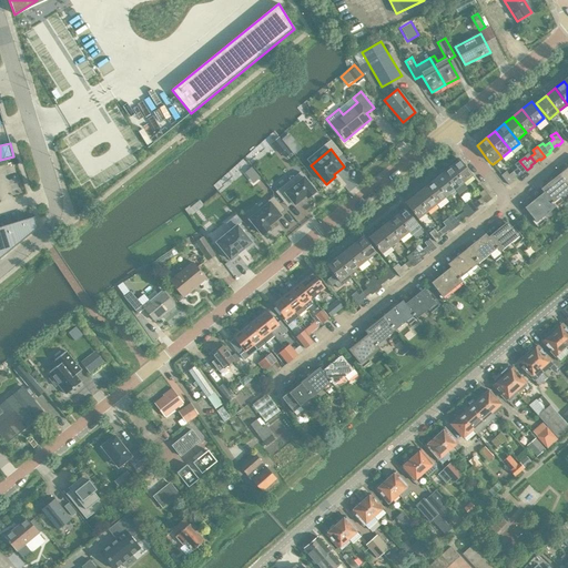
[(459,159),(450,166),(464,183),(473,175),(459,159)]
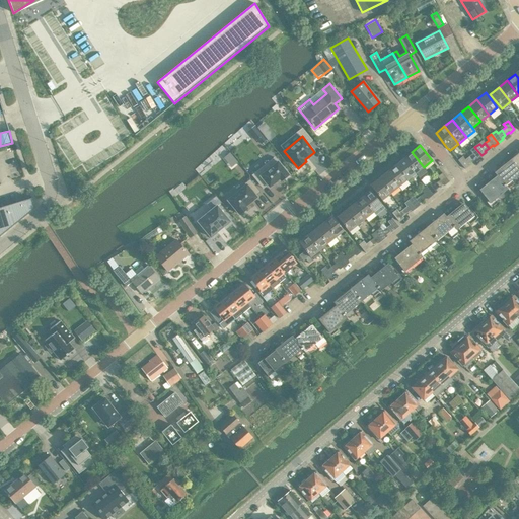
[(468,156),(472,161),(476,158),(477,159),(482,155),(474,147),(470,151),(472,153),(470,155),(468,156)]
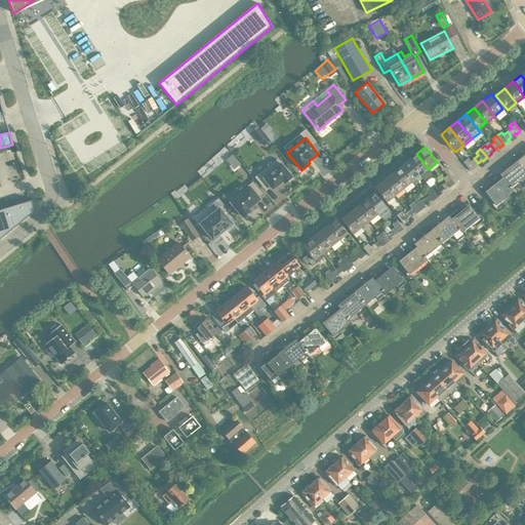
[(416,154),(407,161),(419,175),(429,169),(416,154)]
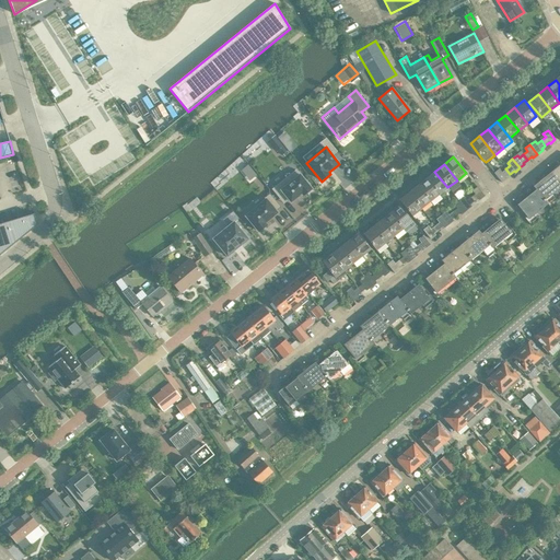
[(510,174),(505,168),(501,173),(499,170),(493,173),(501,183),(506,178),(505,177),(510,174)]
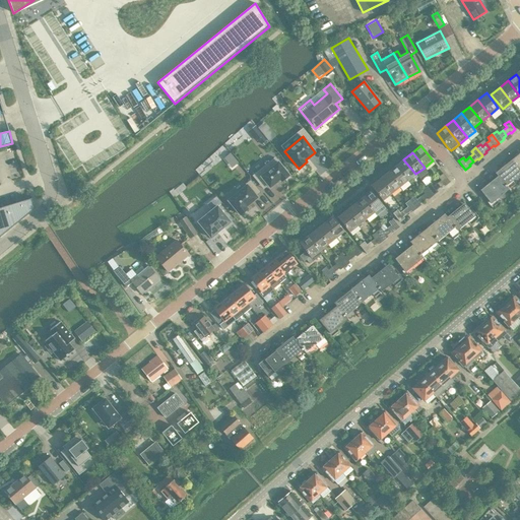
[(495,173),(498,176),(508,189),(515,184),(513,181),(519,175),(519,168),(513,158),(495,173)]
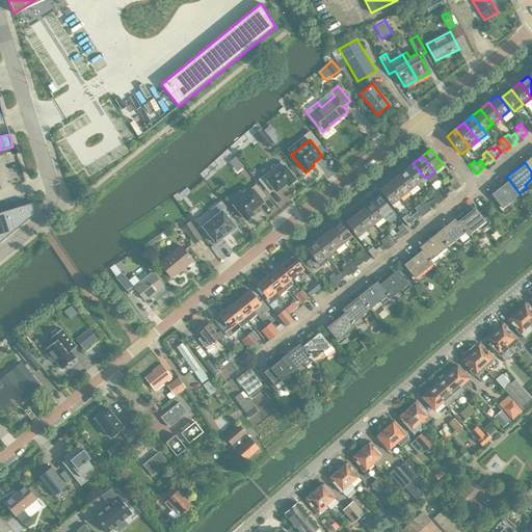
[(413,163),(404,169),(417,185),(425,178),(413,163)]
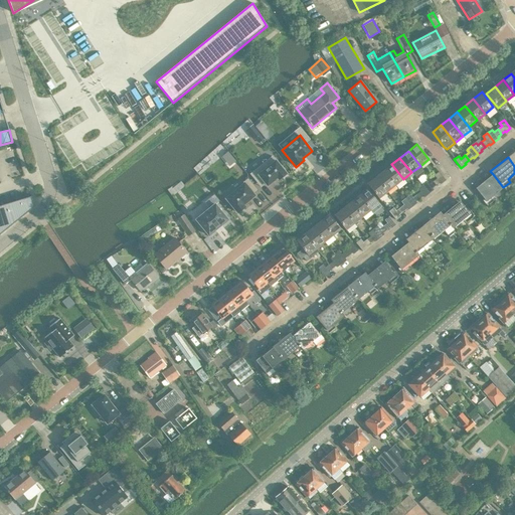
[(276,160),(258,175),(268,187),(277,179),(279,180),(287,174),(276,160)]
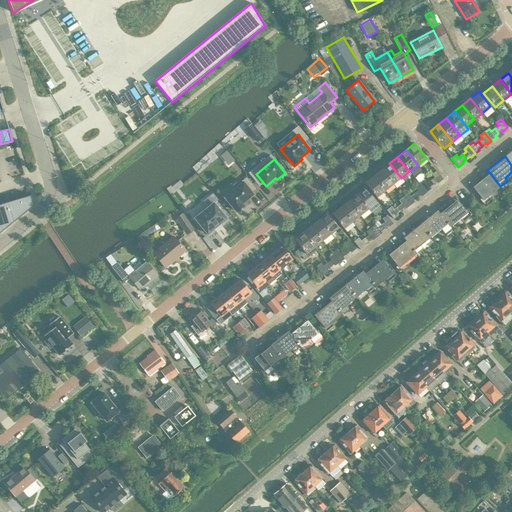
[(393,184),(401,178),(389,163),(381,170),(393,184)]
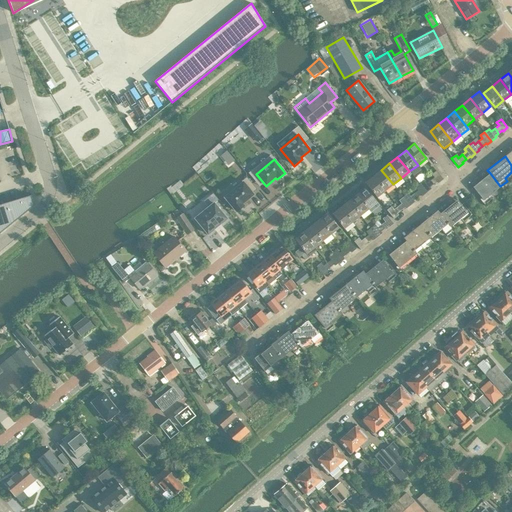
[(385,191),(393,184),(381,170),(373,176),(385,191)]
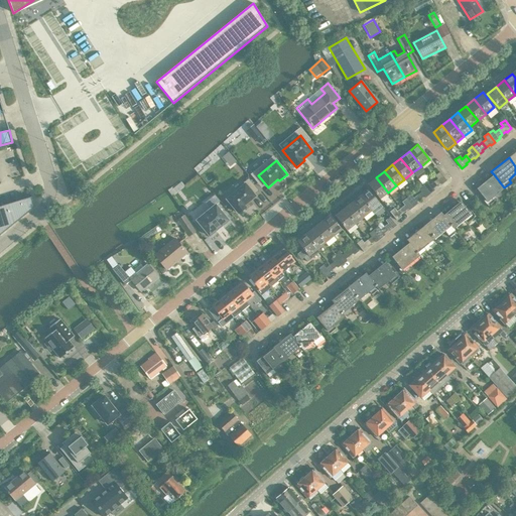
[(437,178),(433,182),(437,185),(440,182),(441,184),(446,180),(439,172),(435,175),(437,178)]
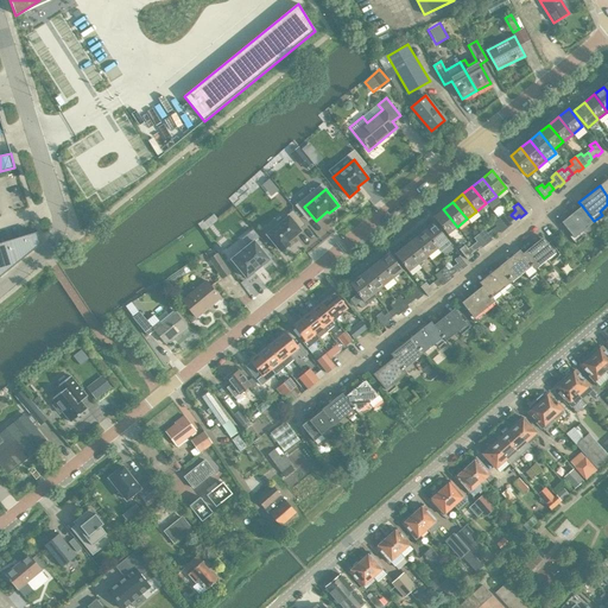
[(594,221),(582,206),(562,222),(577,241),(586,234),(582,230),(594,221)]
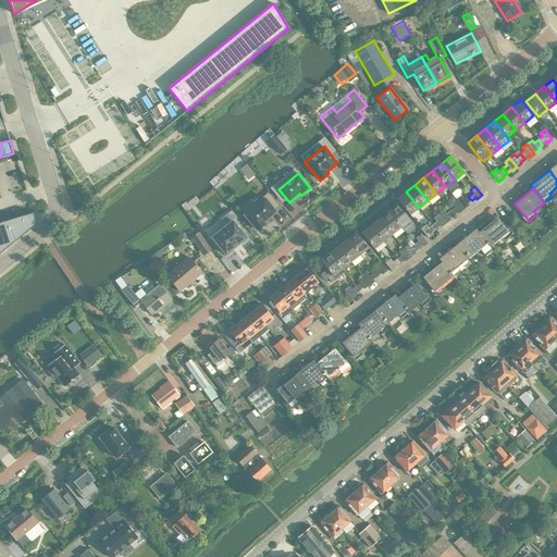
[(410,214),(419,208),(406,192),(397,199),(410,214)]
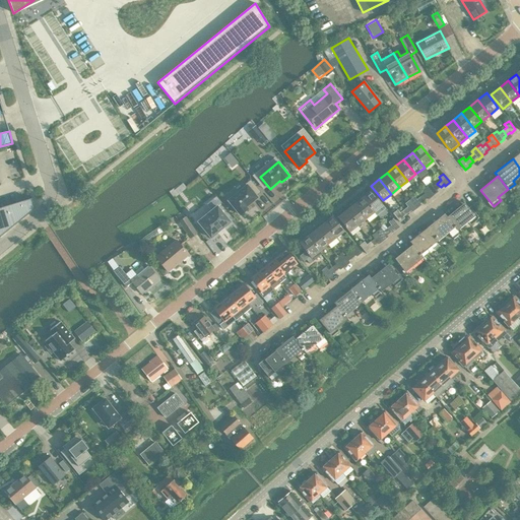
[(247,184),(228,200),(240,216),(248,209),(247,207),(258,198),(247,184)]
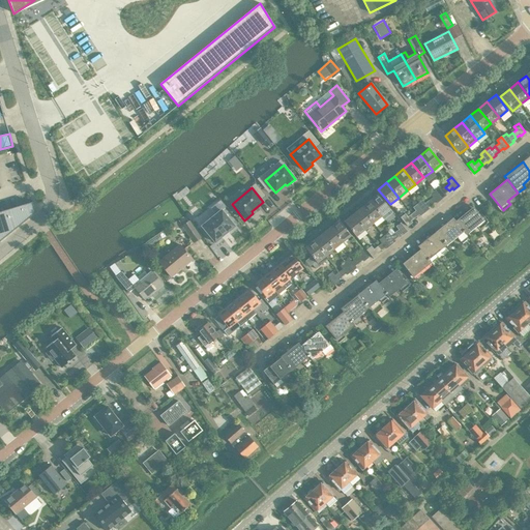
[(435,190),(442,199),(446,196),(445,194),(449,190),(445,187),(443,189),(441,189),(439,187),(435,190)]
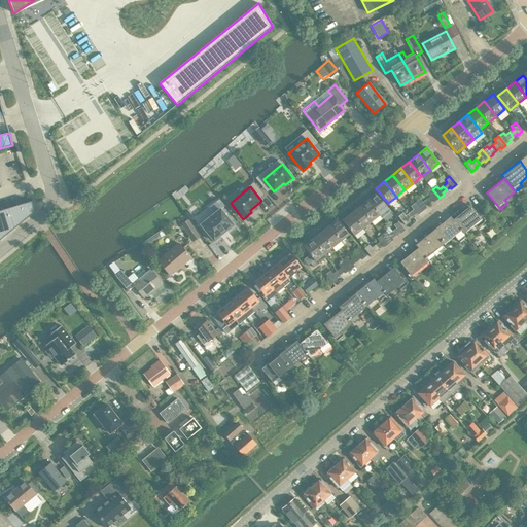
[(426,199),(429,203),(433,200),(434,202),(440,198),(432,189),(427,194),(430,197),(426,199)]
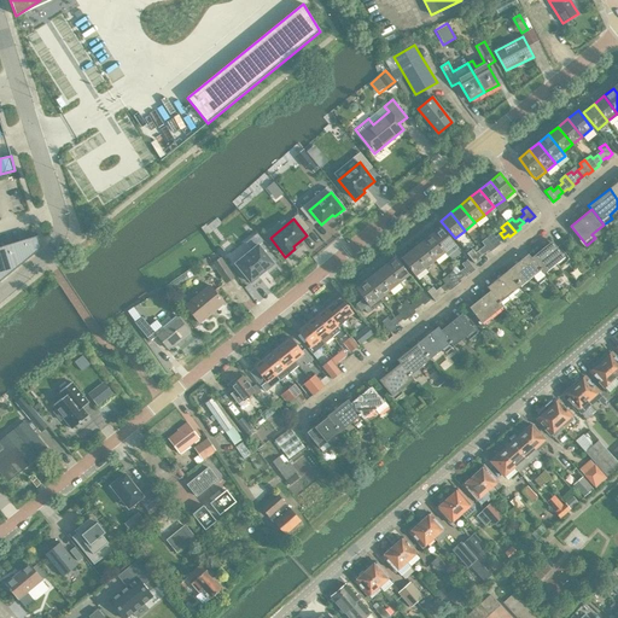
[(448,256),(458,248),(441,227),(431,234),(444,252),(448,256)]
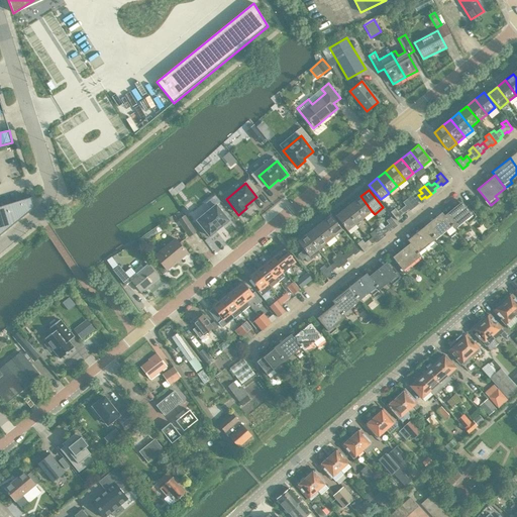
[(408,199),(414,207),(418,204),(417,202),(421,199),(418,195),(414,199),(412,196),(408,199)]
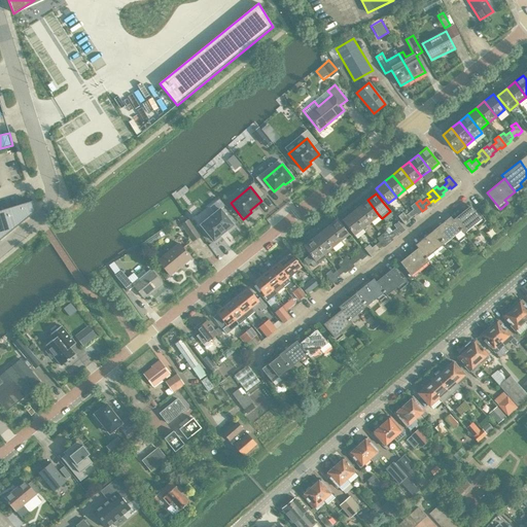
[(372,221),(379,215),(367,200),(359,207),(372,221)]
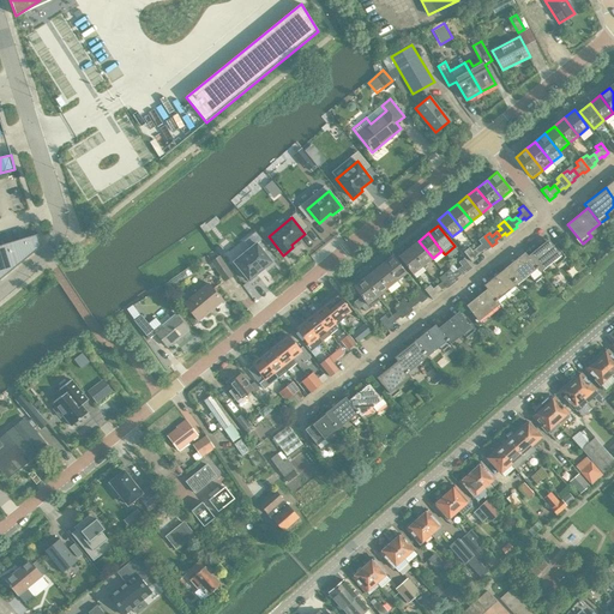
[(0,278),(40,247),(36,235),(0,246),(0,278)]
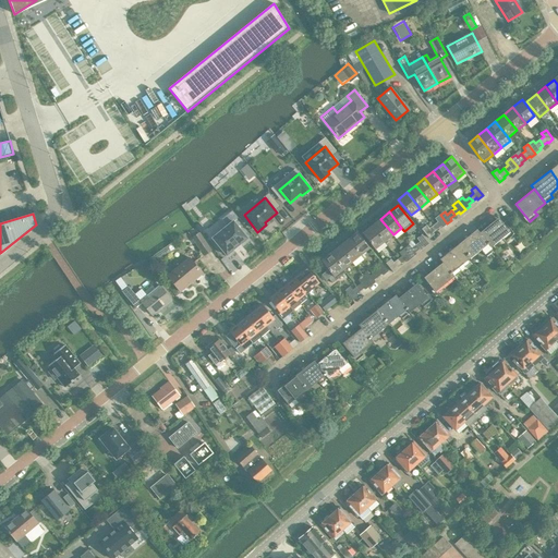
[(434,225),(437,229),(440,227),(441,228),(447,223),(440,215),(435,219),(437,222),(434,225)]
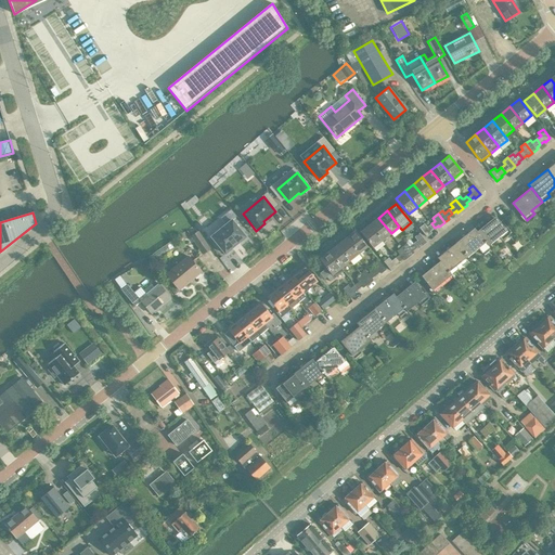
[(477,231),(488,246),(500,236),(502,240),(510,234),(495,217),(477,231)]
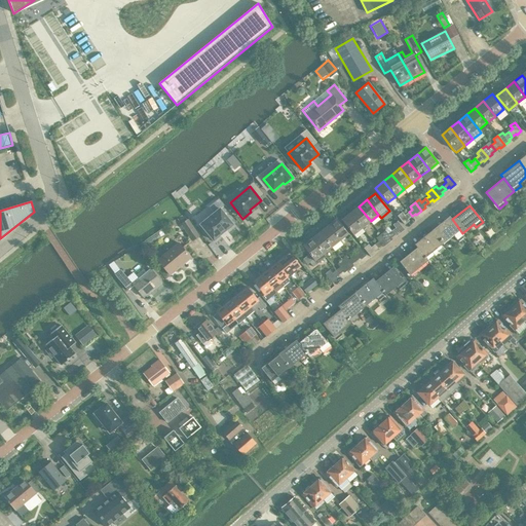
[(362,228),(371,221),(359,207),(350,213),(362,228)]
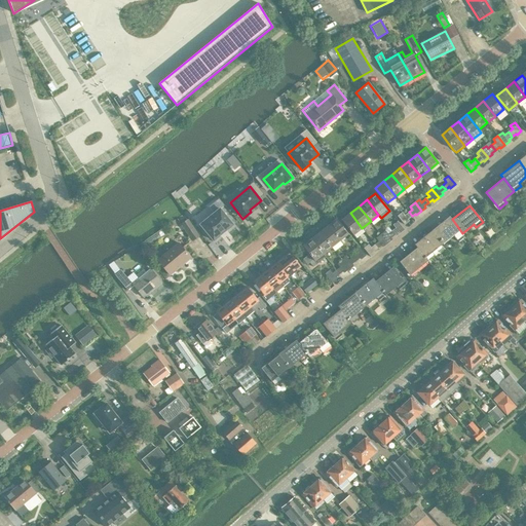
[(220,208),(199,224),(214,241),(233,225),(220,208)]
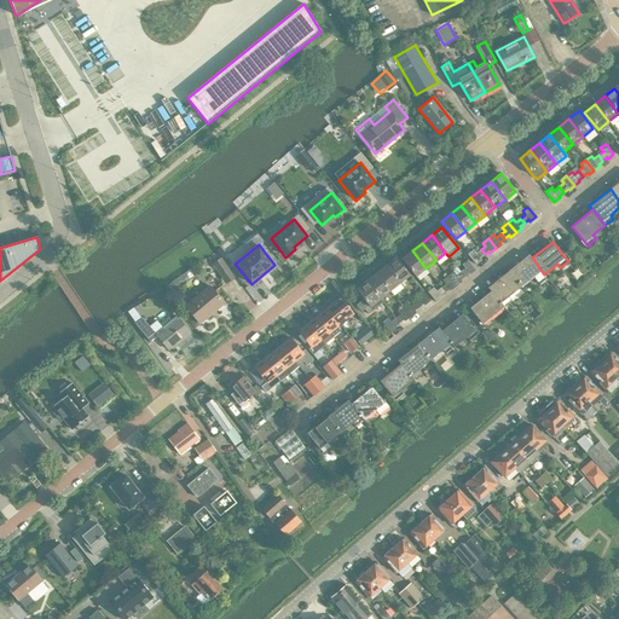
[(479,259),(485,254),(481,249),(475,254),(473,250),(468,254),(476,265),(481,260),(479,259)]
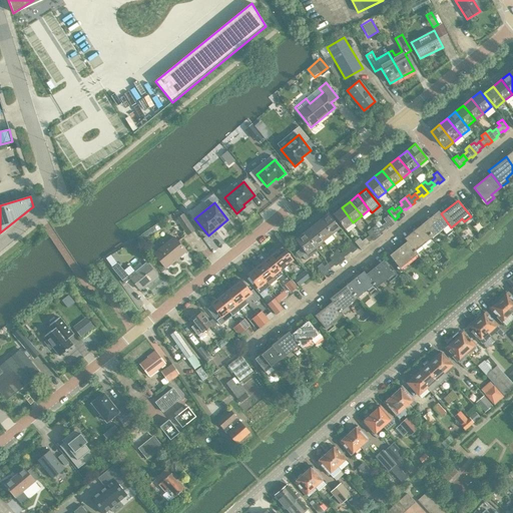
[(345,229),(353,222),(342,207),(333,214),(345,229)]
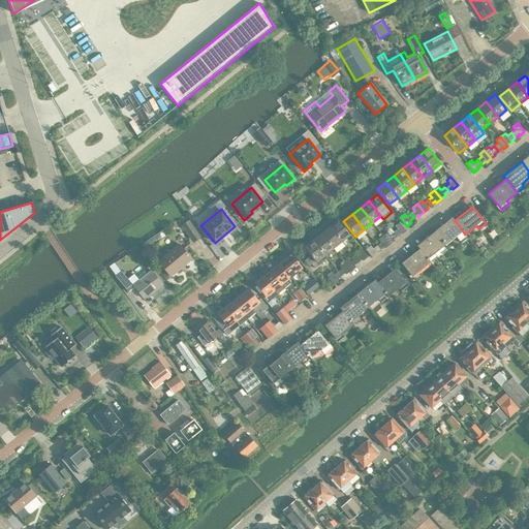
[(452,217),(434,231),(445,246),(456,237),(461,243),(468,238),(465,235),(455,220),(452,217)]
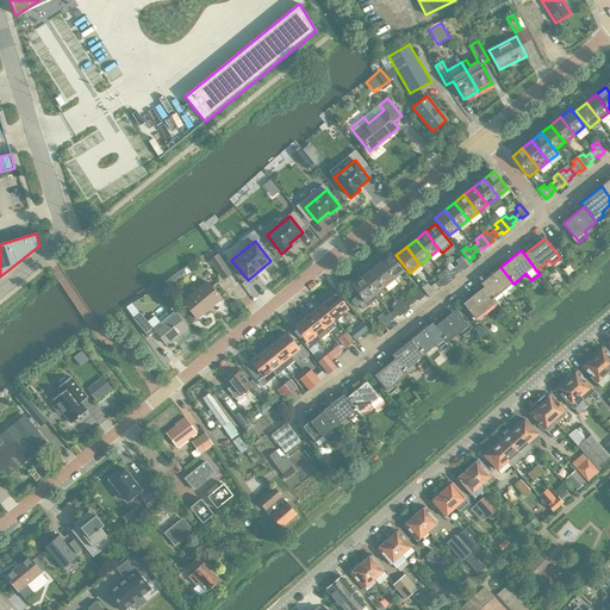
[(231,274),(218,254),(210,260),(223,280),(231,274)]
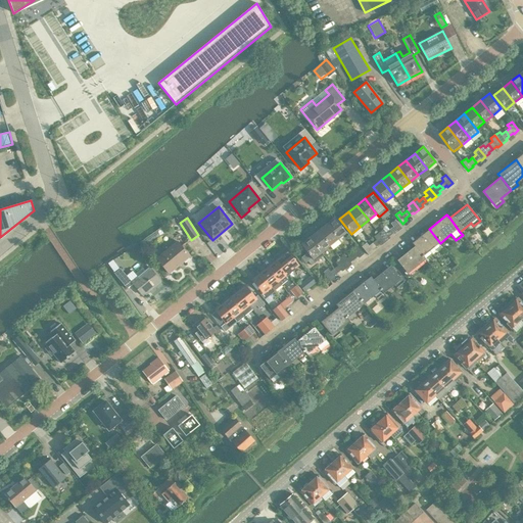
[(334,218),(326,225),(338,239),(346,233),(334,218)]
